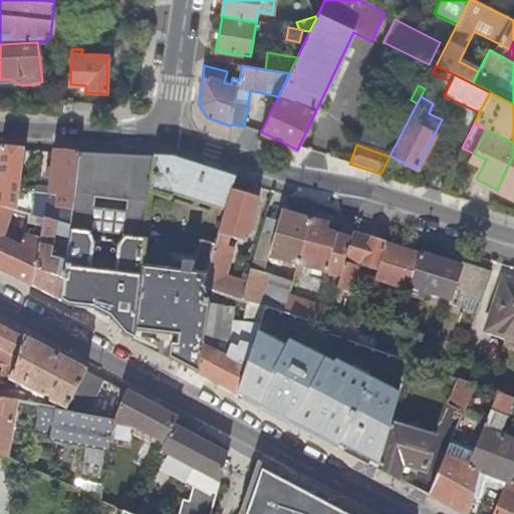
[(16,191),(21,151),(1,150),(0,154),(0,208),(12,212),(14,212),(16,191)]
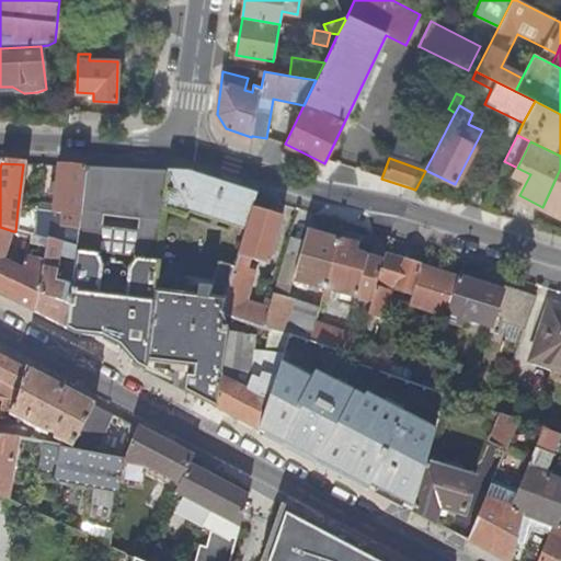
[(36,210),(18,208),(15,231),(22,232),(30,235),(48,240),(76,247),(84,168),(58,165),(54,203),(53,214),(41,212),(41,210),(36,210)]
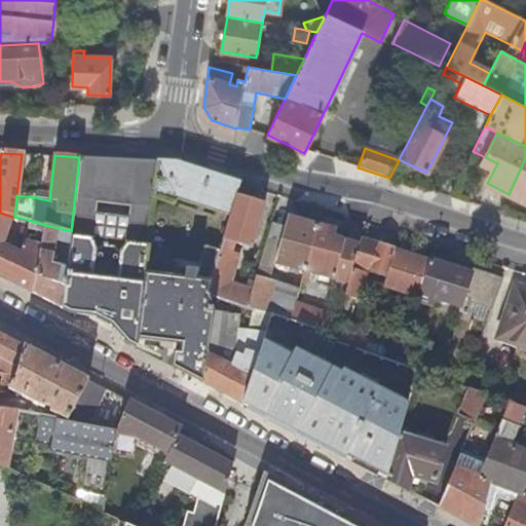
[(71,231),(69,245),(67,260),(61,309),(69,313),(92,316),(109,326),(123,342),(134,347),(135,338),(143,274),(145,266),(150,230),(154,197),(159,161),(117,159),(79,157),(71,231)]
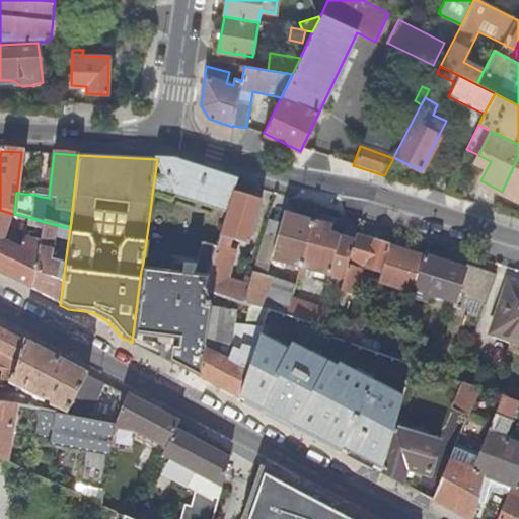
[(518,199),(518,156),(502,192),(518,199)]
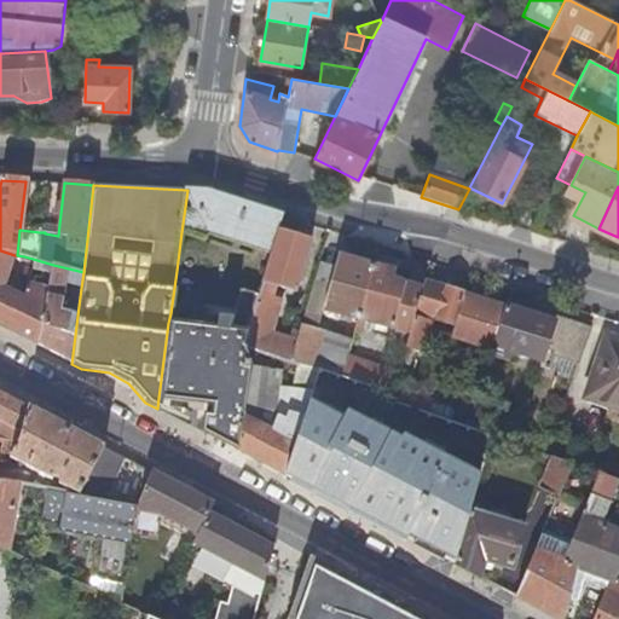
[(206,231),(273,253),(279,232),(284,215),(206,190),(197,190),(187,190),(181,232),(203,238),(206,231)]
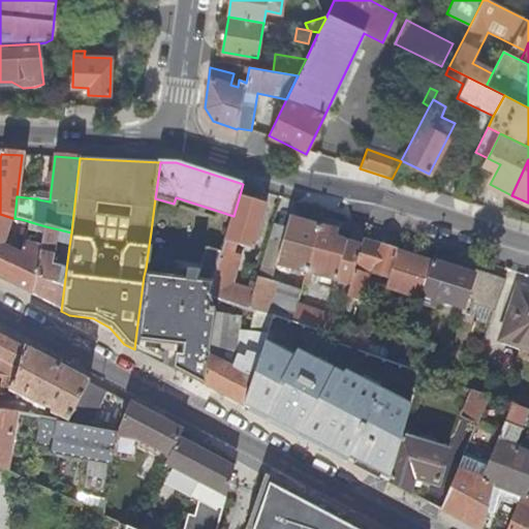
[(51,191),(35,189),(34,198),(38,198),(38,199),(50,201),(51,191)]
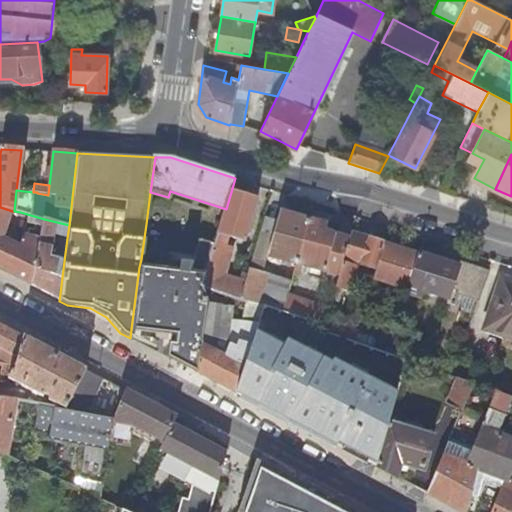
[(259,200),(231,192),(226,209),(215,245),(209,267),(203,288),(238,300),(246,274),(241,273),(239,280),(224,275),(233,247),(228,245),(230,239),(227,238),(228,235),(240,239),(239,243),(245,245),(246,241),(247,241),(259,200)]
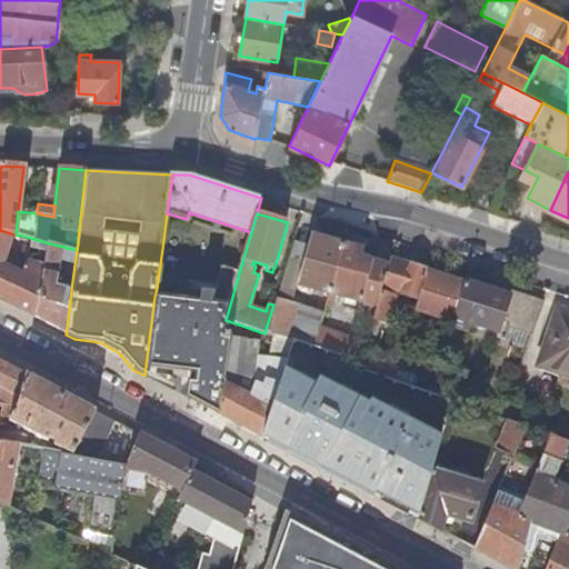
[(11,259),(13,235),(0,230),(0,265),(10,268),(11,259)]
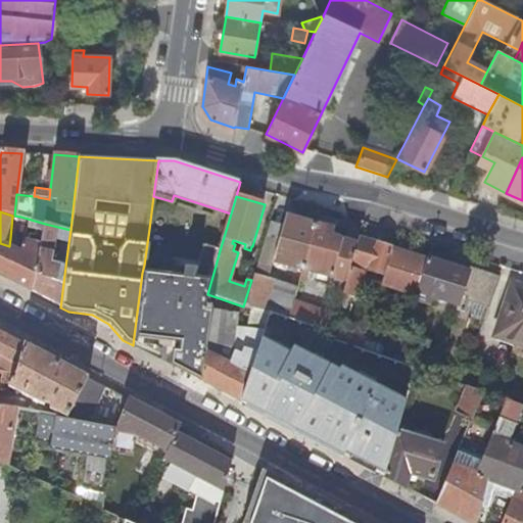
[(12,216),(10,238),(18,240),(20,217),(14,216),(12,216)]
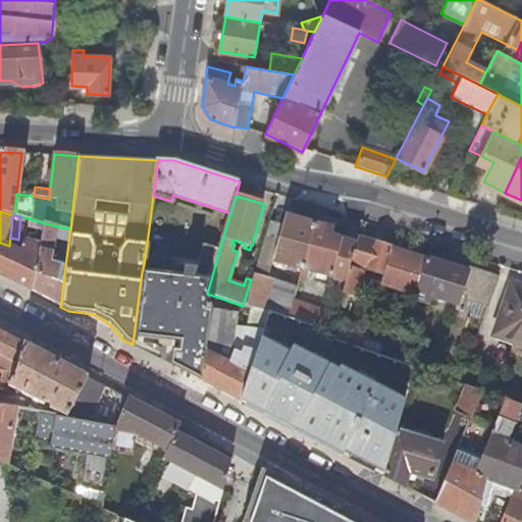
[(18,240),(25,242),(25,240),(28,218),(20,216),(18,240)]
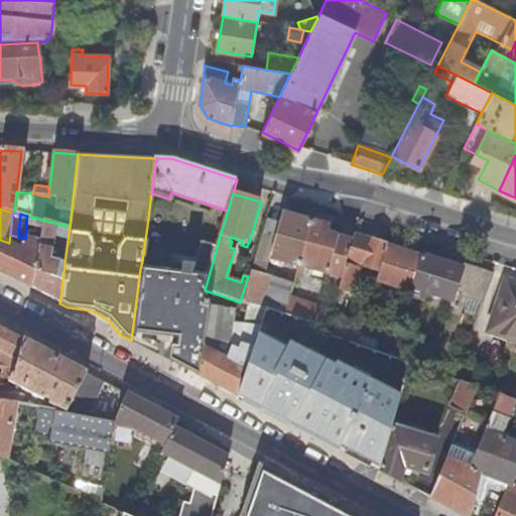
[(282,214),(279,222),(291,226),(294,217),(282,214)]
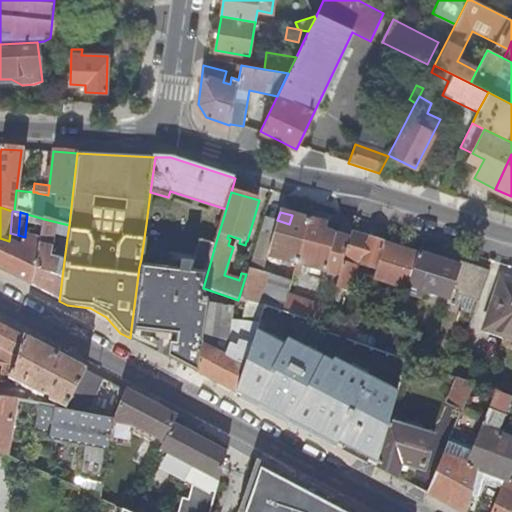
[(25,235),(28,236),(30,228),(41,231),(44,219),(27,214),(25,235)]
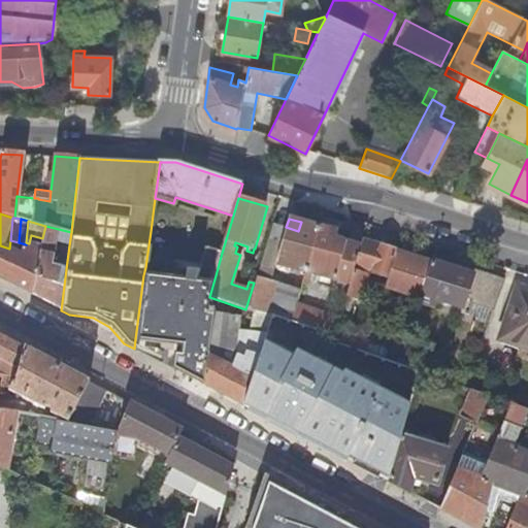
[(286,227),(272,223),(254,283),(245,309),(272,318),(292,324),(297,306),(301,291),(290,287),(271,282),(276,264),(295,269),(306,273),(319,227),(301,222),(298,231),(286,227)]
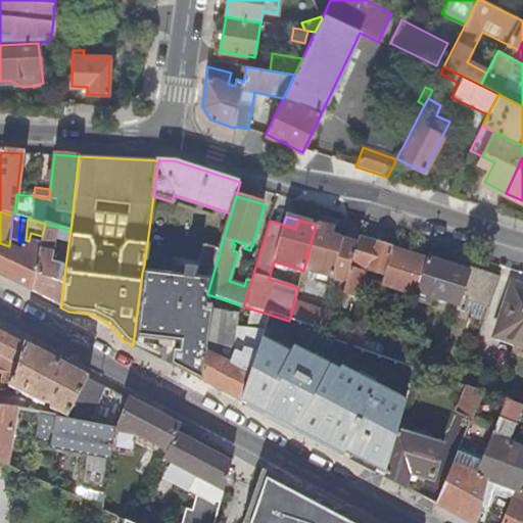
[(55,240),(68,243),(70,230),(45,224),(42,236),(41,245),(37,258),(39,263),(32,292),(60,307),(66,258),(60,257),(60,266),(52,264),(55,240)]
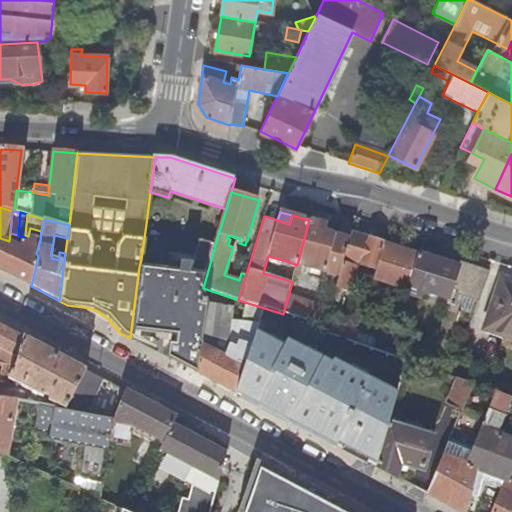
[(326,225),(309,220),(297,265),(295,272),(300,273),(302,266),(339,276),(343,264),(344,260),(350,240),(324,233),(326,225)]
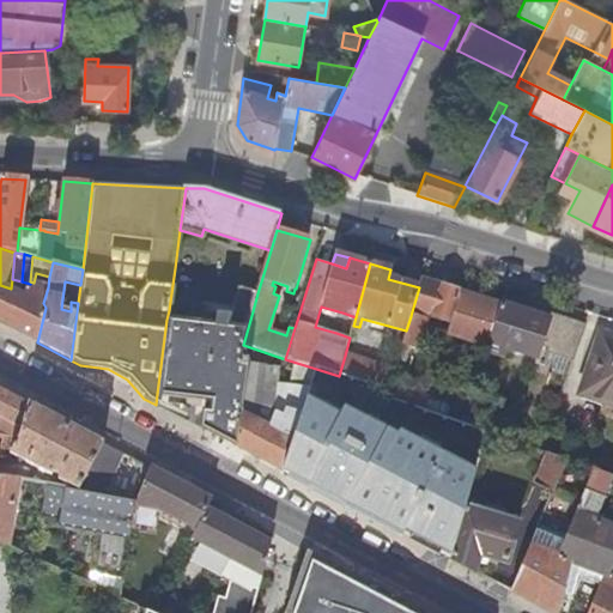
[(36,273),(34,283),(48,287),(49,277),(36,273)]
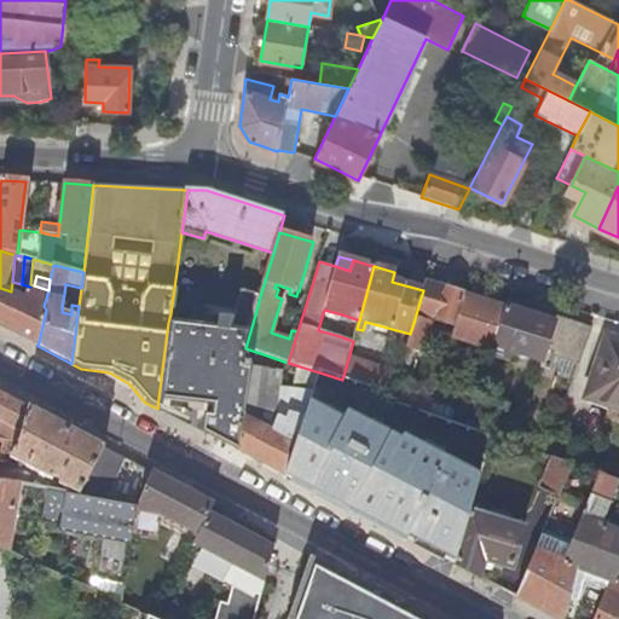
[(30,287),(22,284),(12,282),(11,291),(29,298),(30,287)]
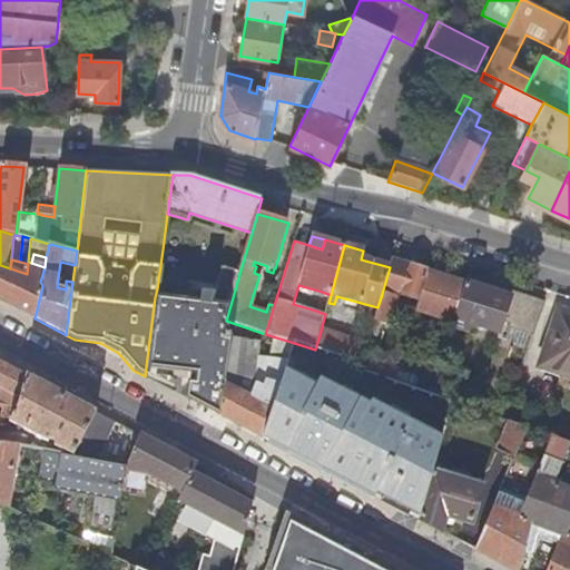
[(419,301),(429,271),(423,269),(424,263),(418,261),(415,267),(391,259),(390,267),(383,290),(394,293),(419,301)]
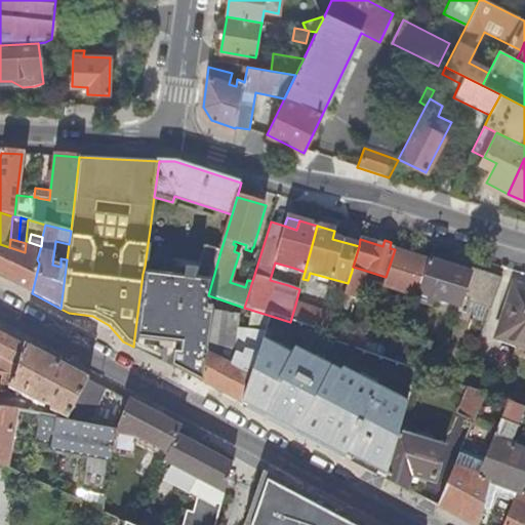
[(29,242),(26,241),(26,243),(25,252),(26,252),(12,283),(32,293),(39,264),(37,259),(41,246),(29,242)]
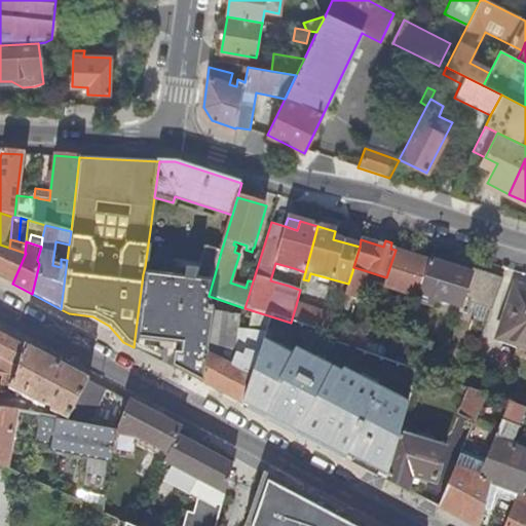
[(61,259),(67,260),(69,245),(55,241),(52,265),(61,267),(61,259)]
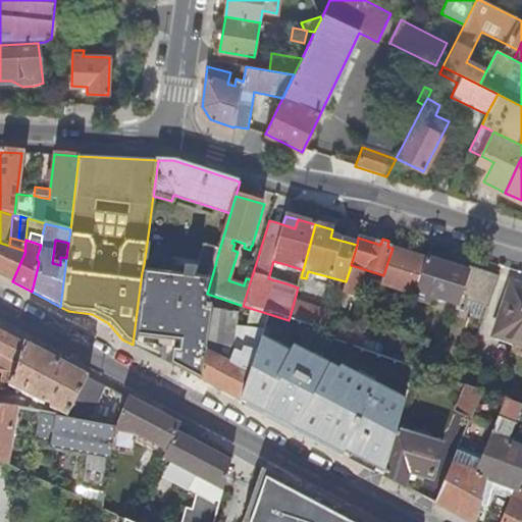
[(24,251),(9,246),(0,243),(0,274),(12,281),(25,251),(24,251)]
